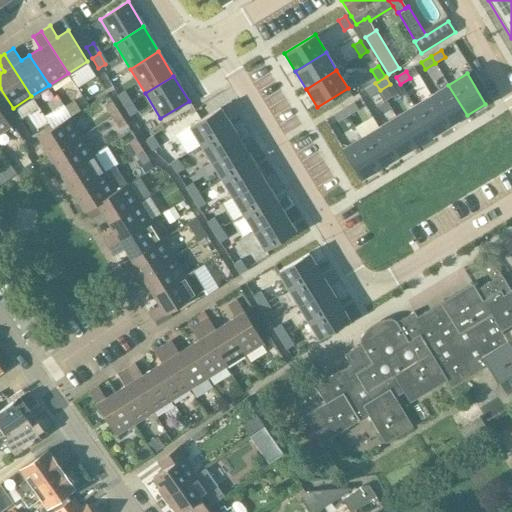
[(375,83),(365,89),(369,96),(380,90),(375,83)]
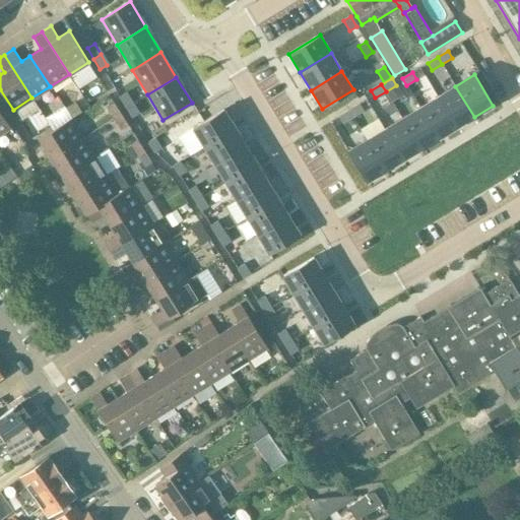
[(396,85),(386,91),(390,99),(401,91),(397,84),(396,85)]
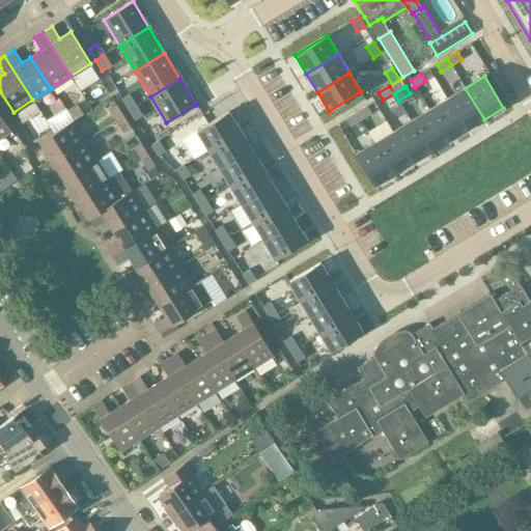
[(484,119),(465,88),(447,99),(466,131),(484,119)]
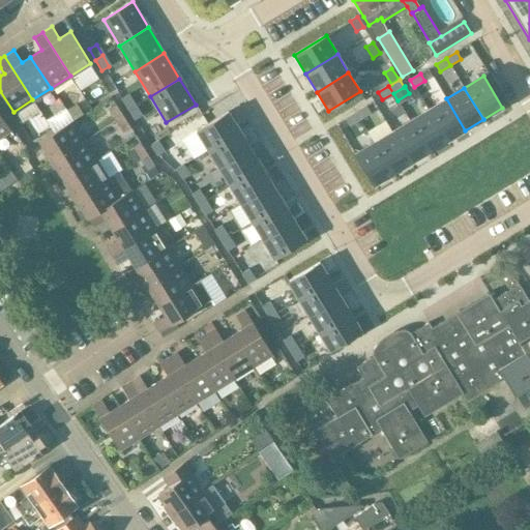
[(129,94),(122,99),(128,110),(136,106),(129,94)]
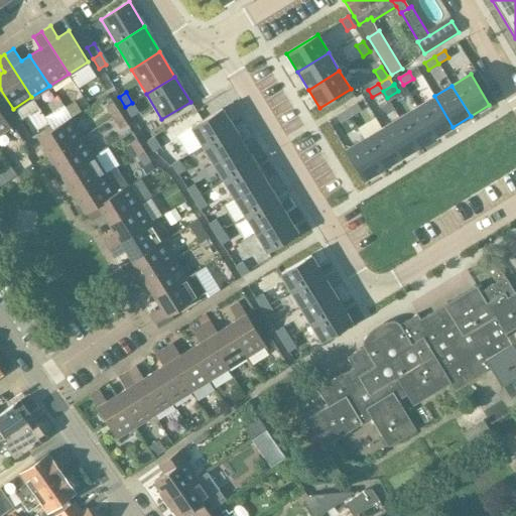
[(453,127),(434,96),(416,107),(435,137),(453,127)]
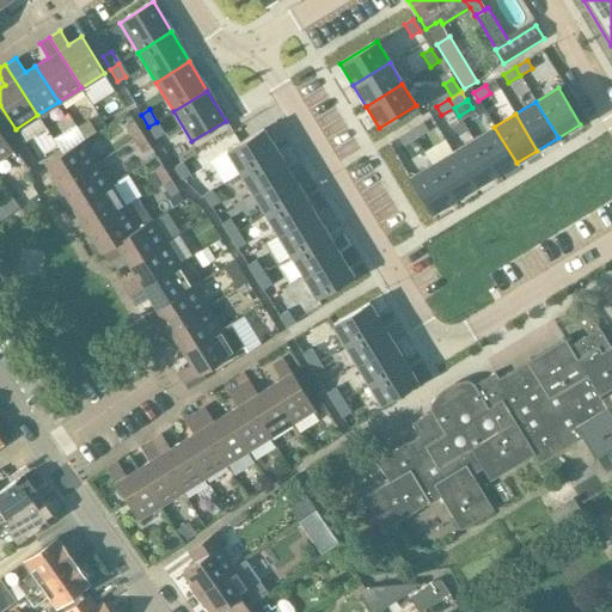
[(132,138),(141,133),(133,120),(124,126),(132,138)]
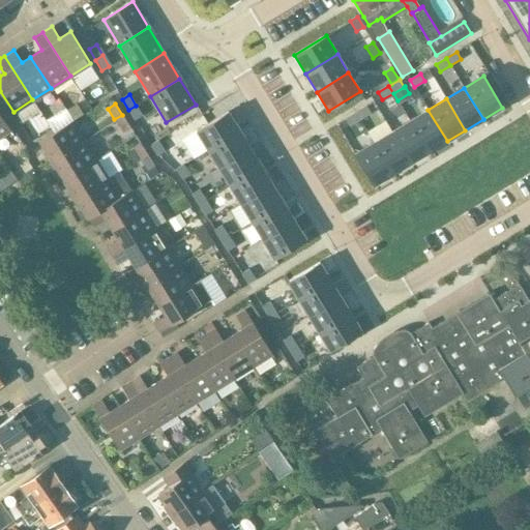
[(136,106),(128,110),(136,120),(142,116),(136,106)]
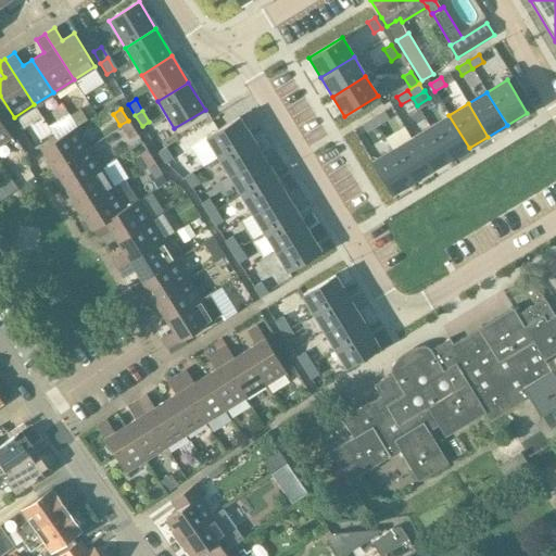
[(384,111),(374,118),(378,125),(389,118),(384,111)]
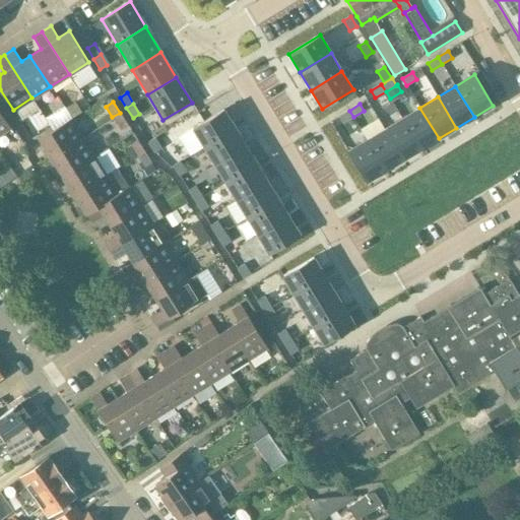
[(439,138),(419,108),(402,118),(420,149),(439,138)]
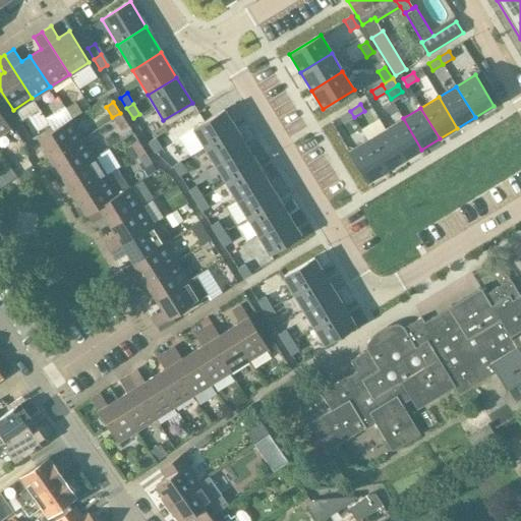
[(224,110),(192,128),(205,148),(235,128),(224,110)]
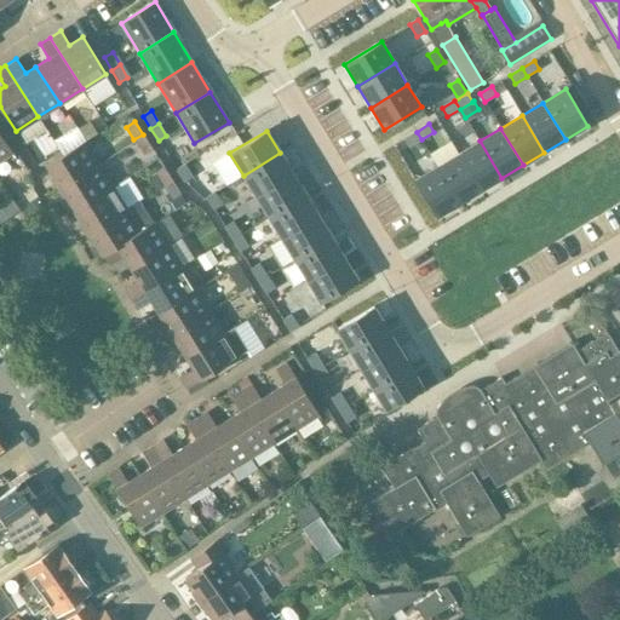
[(417,132),(403,139),(408,148),(422,139),(417,132)]
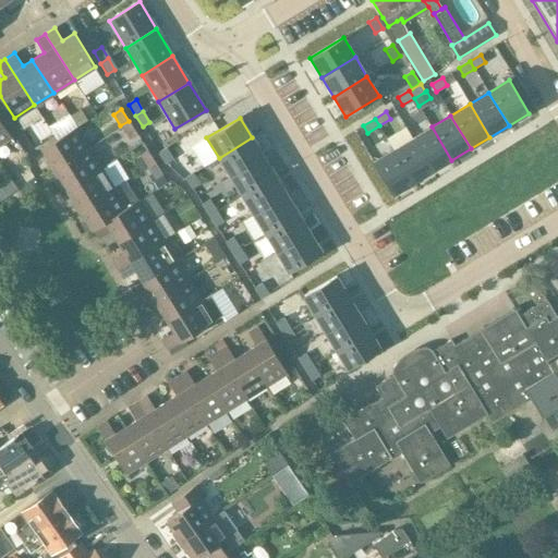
[(0,143),(11,135),(0,120),(0,143)]
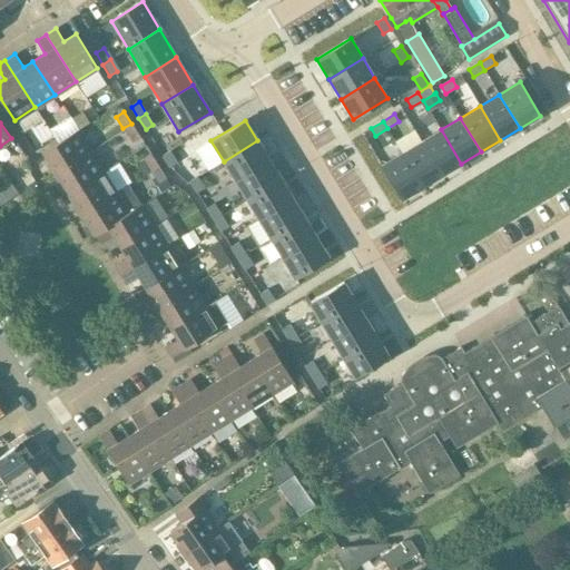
[(139,136),(131,124),(123,128),(131,141),(139,136)]
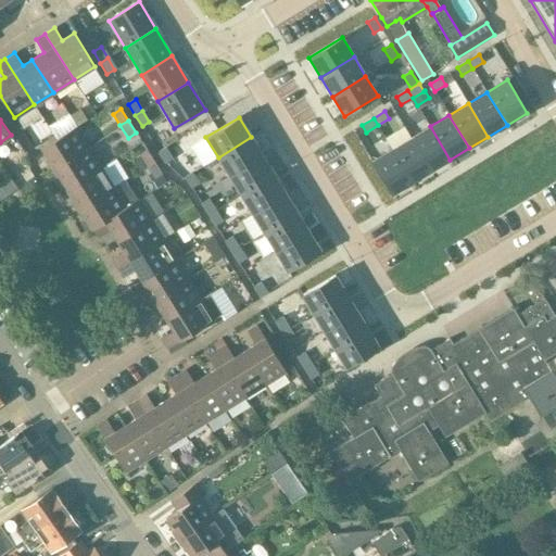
[(54,168),(88,148),(75,126),(40,148),(54,168)]
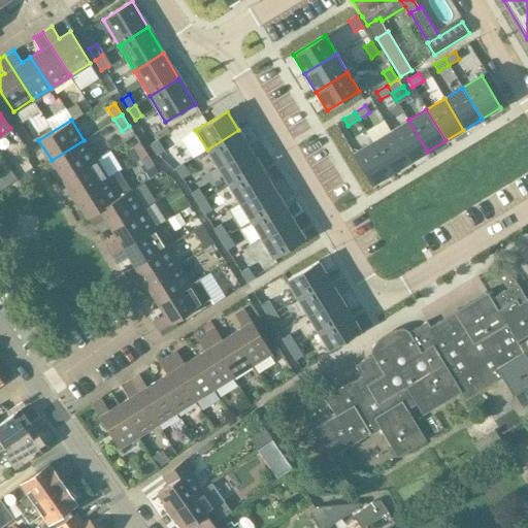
[(427,152),(408,120),(390,131),(409,162),(427,152)]
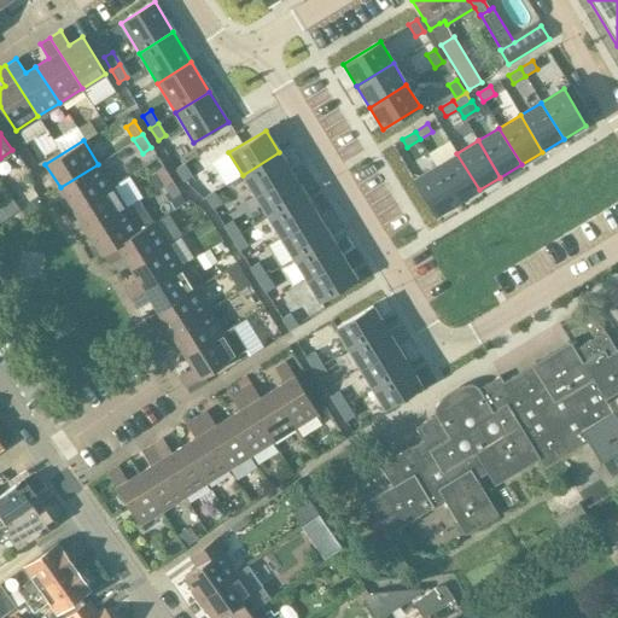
[(279,152),(243,175),(255,196),(292,174),(279,152)]
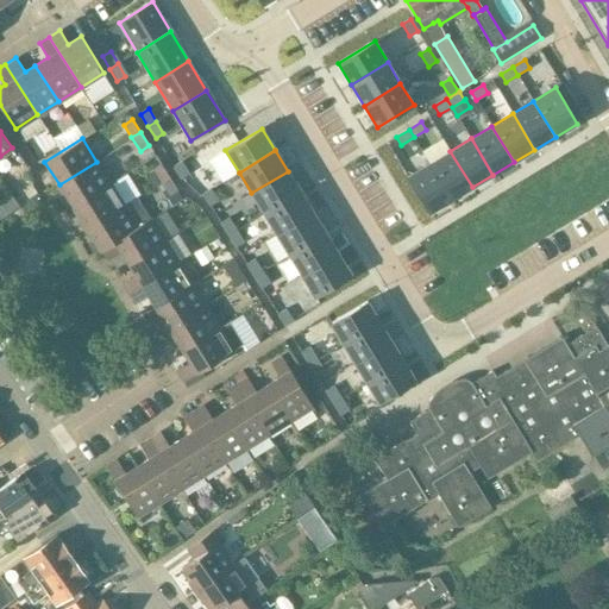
[(472,187),(450,151),(429,164),(451,200),(472,187)]
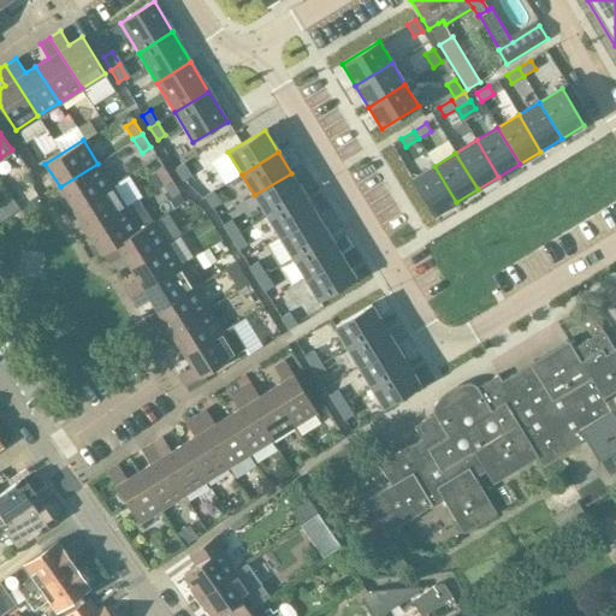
[(73,208),(111,184),(98,164),(60,187),(73,208)]
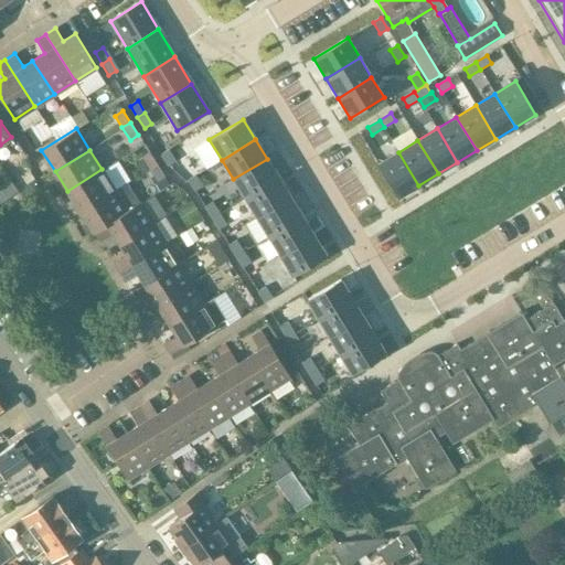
[(168,150),(161,155),(168,166),(176,160),(168,150)]
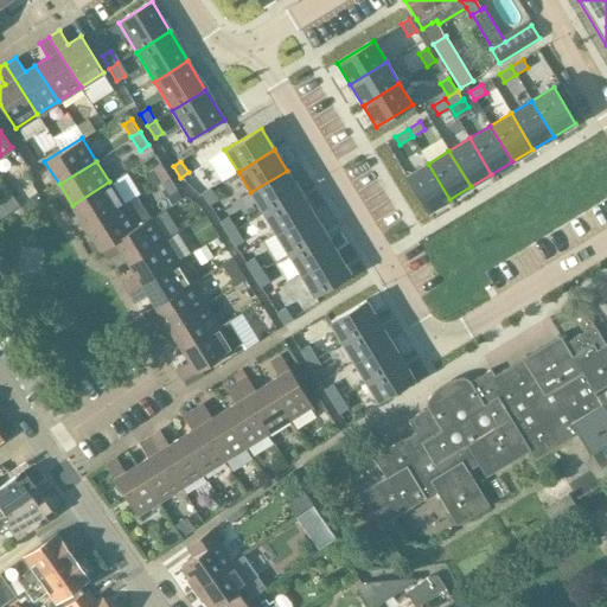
[(159,180),(167,176),(159,163),(151,167),(159,180)]
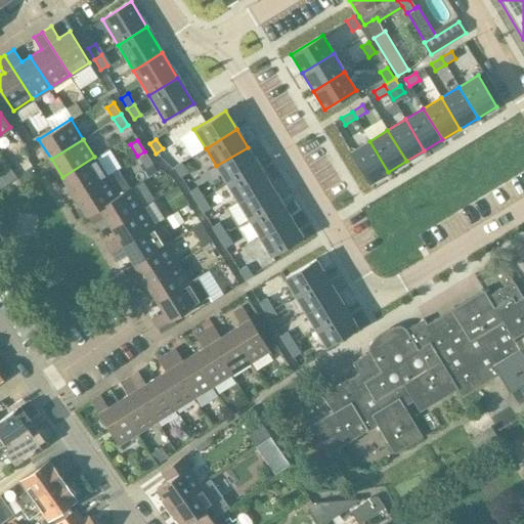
[(388,172),(369,141),(351,153),(369,183),(388,172)]
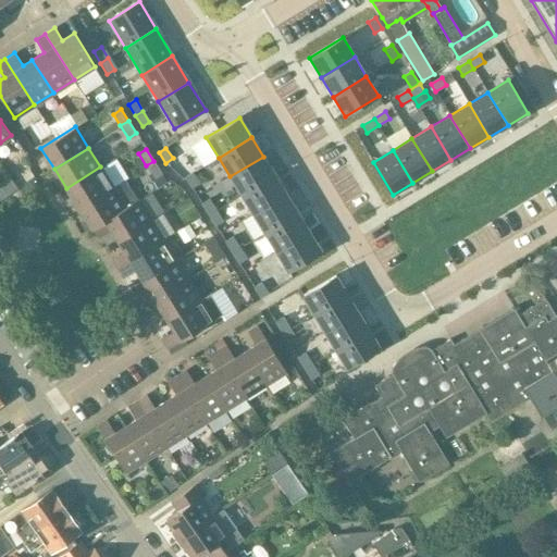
[(263,157),(230,176),(242,195),(274,175),(263,157)]
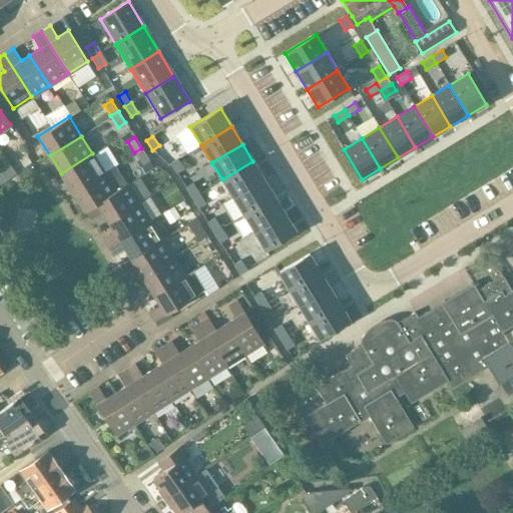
[(148,159),(141,148),(134,152),(141,164),(148,159)]
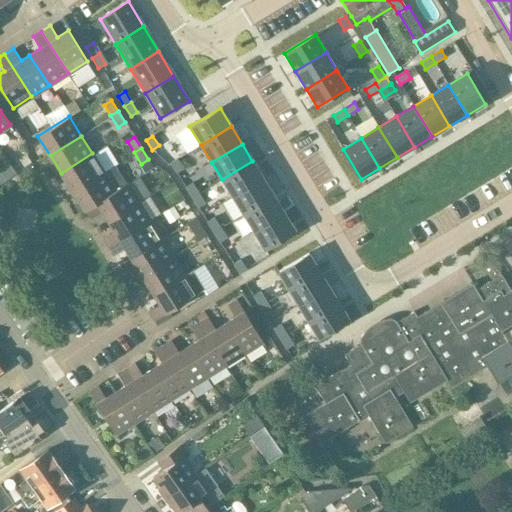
[(61,173),(72,191),(103,171),(92,153),(61,173)]
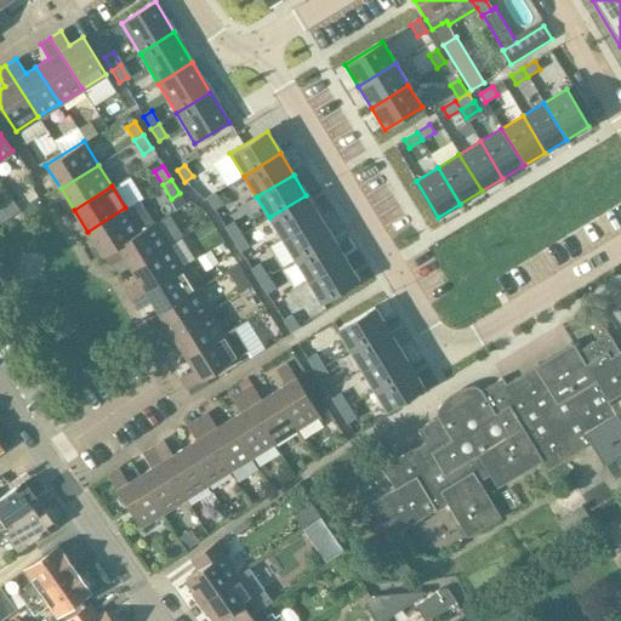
[(215,193),(206,198),(215,210),(222,205),(215,193)]
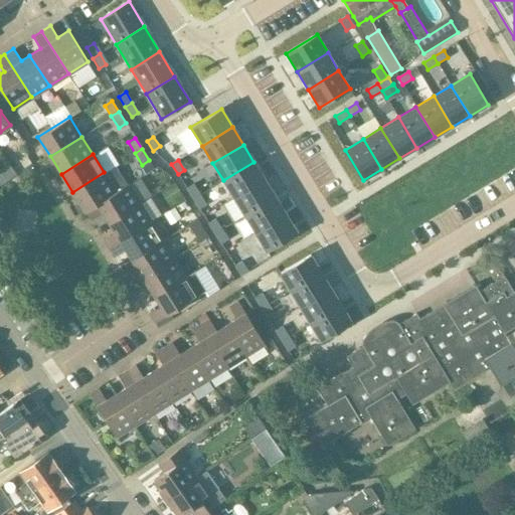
[(253,162),(223,180),(233,198),(265,179),(253,162)]
